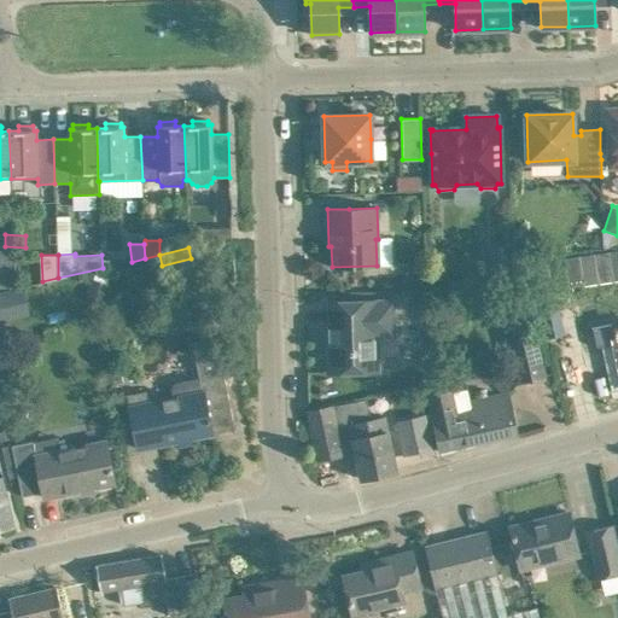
[(608,272),(617,270),(617,256),(607,257),(608,272)]
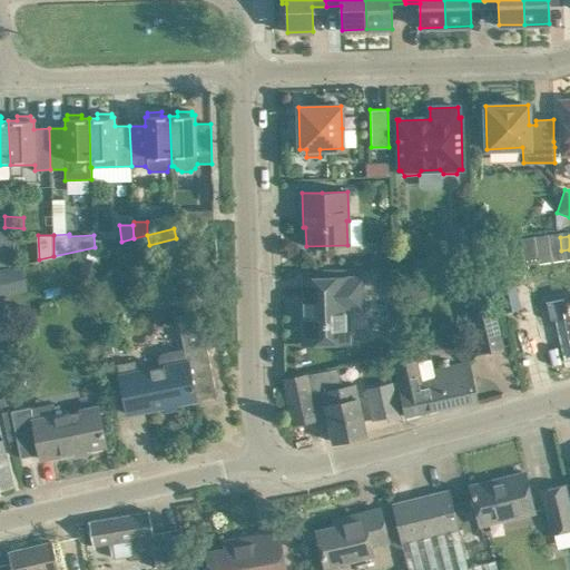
[(102,263),(84,256),(77,277),(97,284),(102,263)]
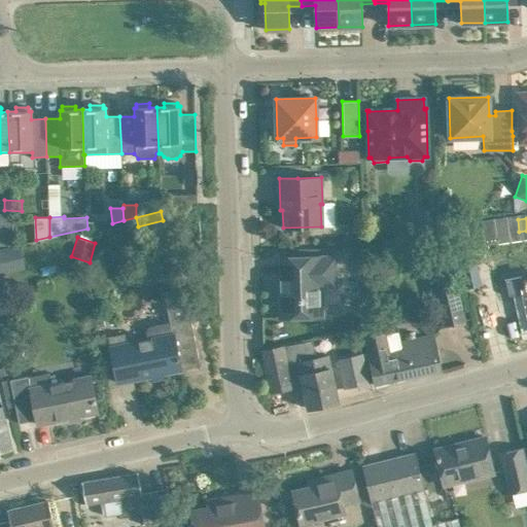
[(486,254),(489,281),(502,280),(499,252),(486,254)]
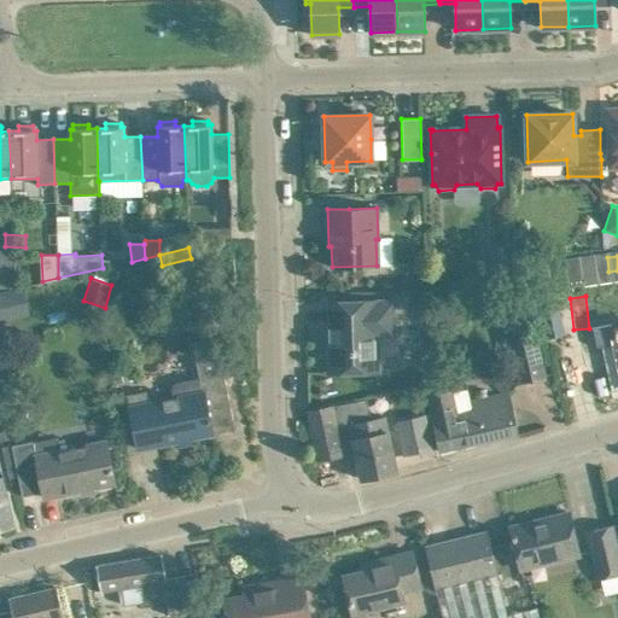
[(377,301),(330,302),(332,372),(378,371),(377,336),(394,336),(394,302),(377,302),(377,301)]
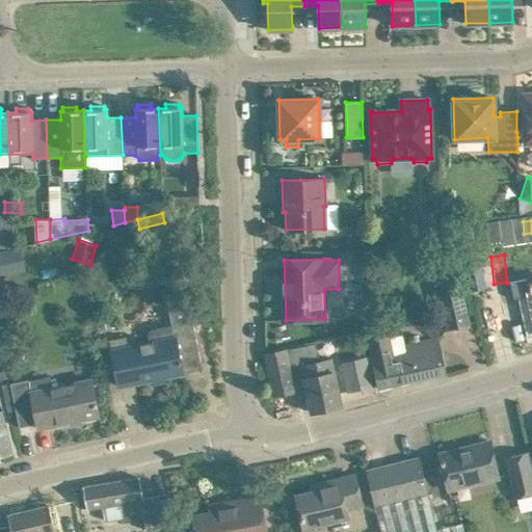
[(471,290),(485,287),(481,271),(467,274),(471,290)]
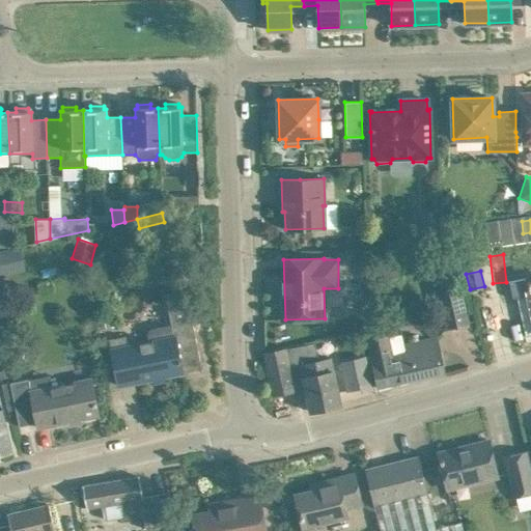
[(530,319),(530,283),(529,276),(510,280),(513,299),(526,296),(530,319)]
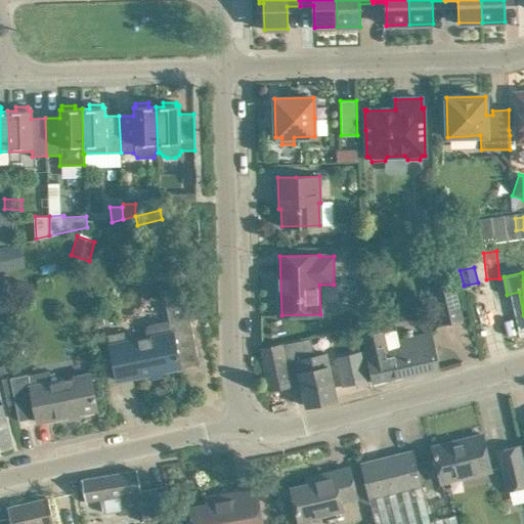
[(108,334),(117,379),(179,367),(178,359),(198,356),(190,317),(199,315),(192,285),(165,290),(170,319),(151,323),(147,325),(145,331),(147,337),(126,341),(125,331),(108,334)]
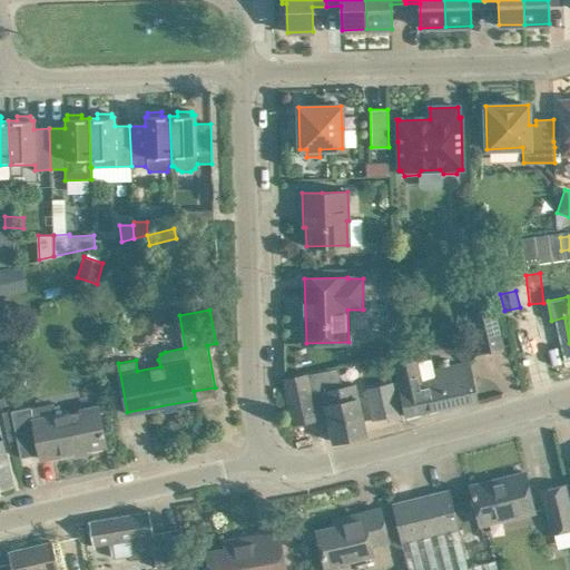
[(505,347),(497,311),(470,316),(479,354),(505,347)]
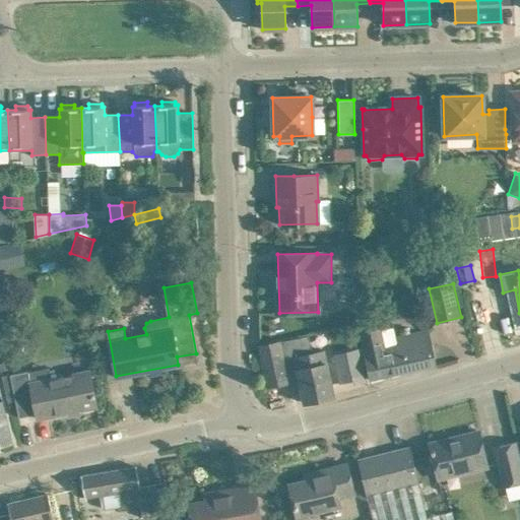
[(98,315),(100,322),(107,321),(105,314),(98,315)]
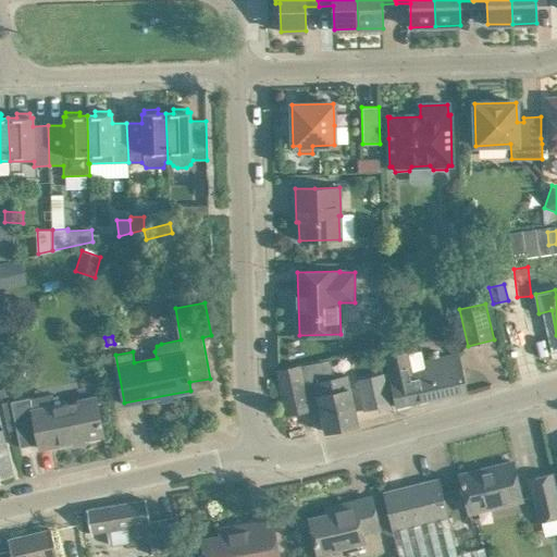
[(412,373),(408,351),(386,357),(396,407),(467,392),(458,354),(425,360),(428,370),(412,373)]
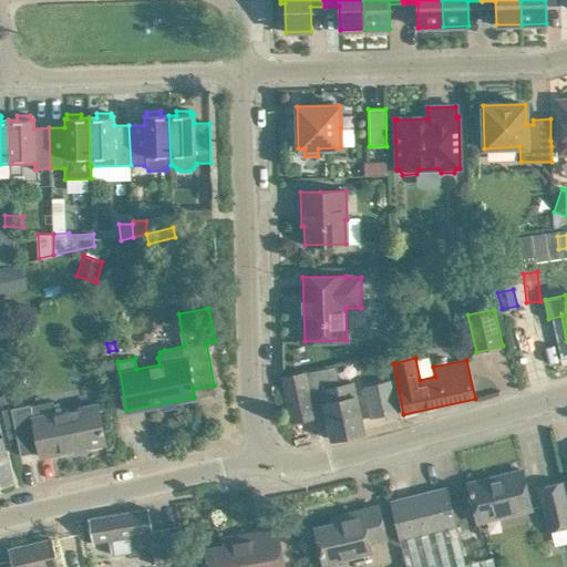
[(305,372),(282,378),(291,423),(316,418),(309,387),(319,384),(331,440),(364,432),(356,395),(356,397),(352,383),(340,385),(337,367),(306,373),(305,372)]
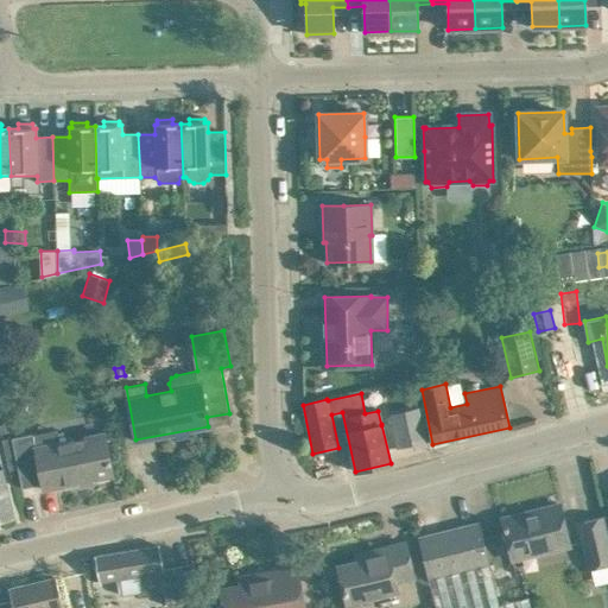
[(391,415),(392,424),(397,447),(426,441),(419,409),(391,415)]
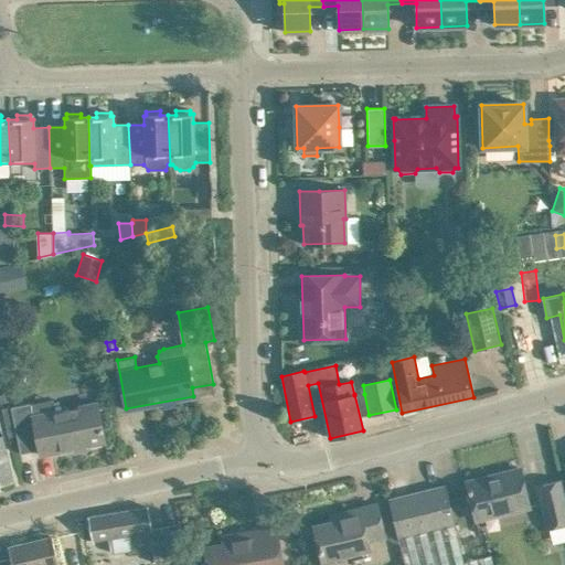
[(11,385),(1,387),(3,394),(3,395),(4,402),(14,400),(11,385)]
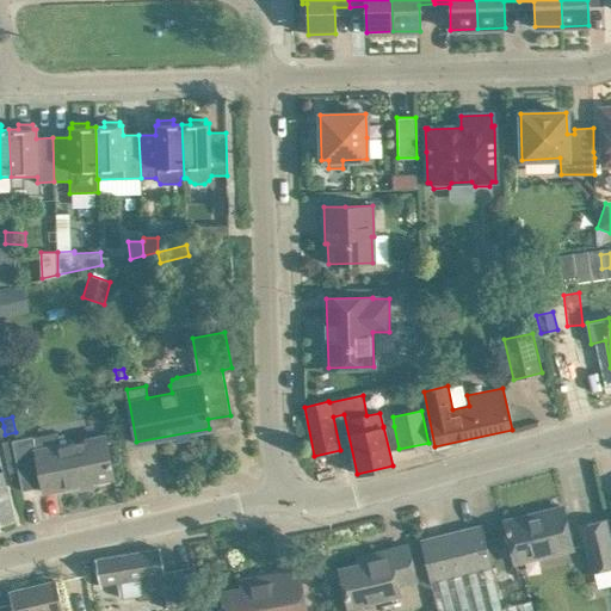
[(34,436),(13,440),(23,491),(42,487),(43,492),(113,477),(109,455),(104,434),(36,448),(34,436)]
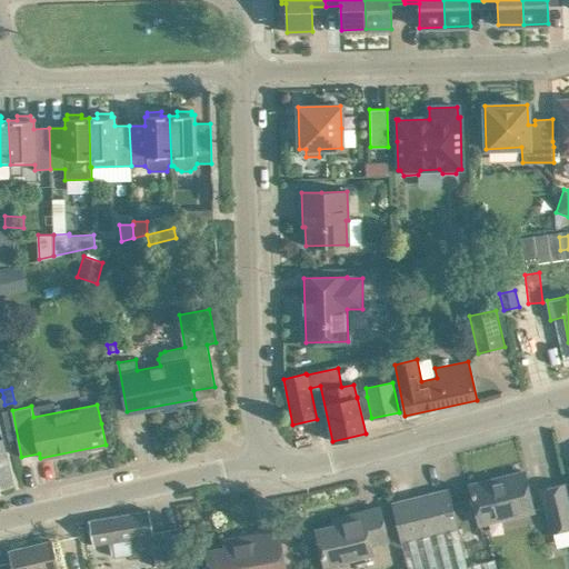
[(10,411),(2,413),(6,428),(13,427),(10,411)]
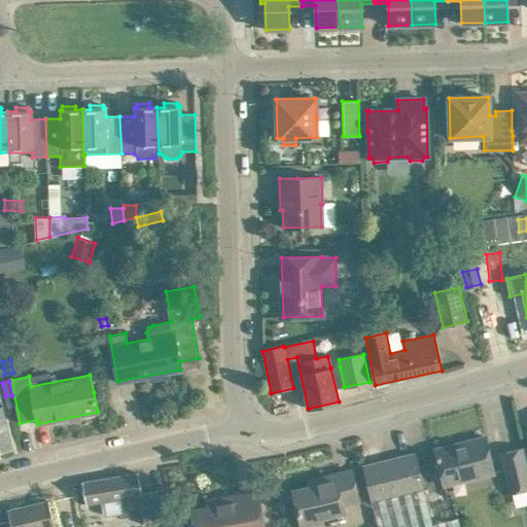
[(12,395),(5,396),(8,410),(15,408),(12,395)]
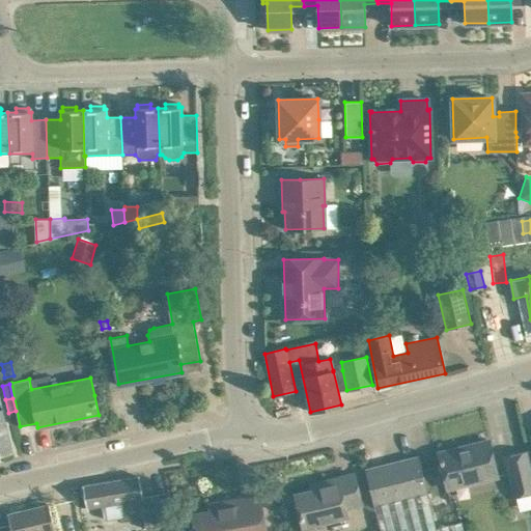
[(0,453),(1,454),(12,451),(2,408),(0,408),(0,453)]
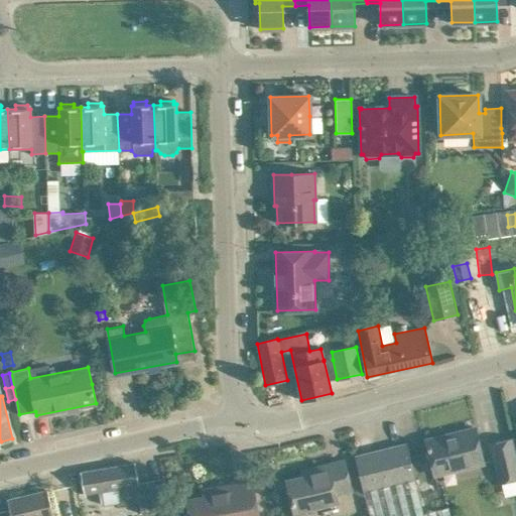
[(425,440),(434,476),(484,464),(480,447),(475,428),(457,432),(458,436),(444,439),(443,435),(425,440)]
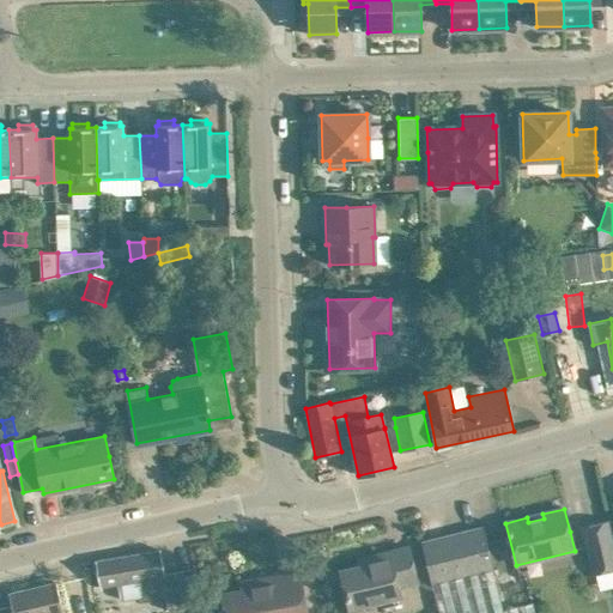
[(612,569),(612,546),(612,545),(607,522),(584,527),(595,574),(612,569)]
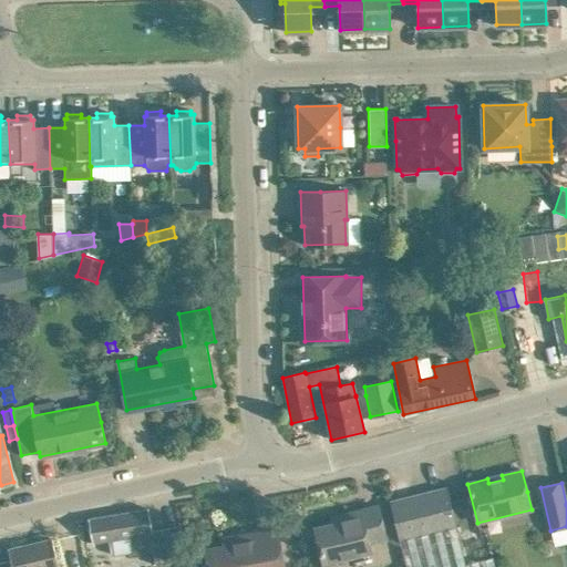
[(391,503),(397,524),(400,538),(455,525),(446,488),(391,503)]
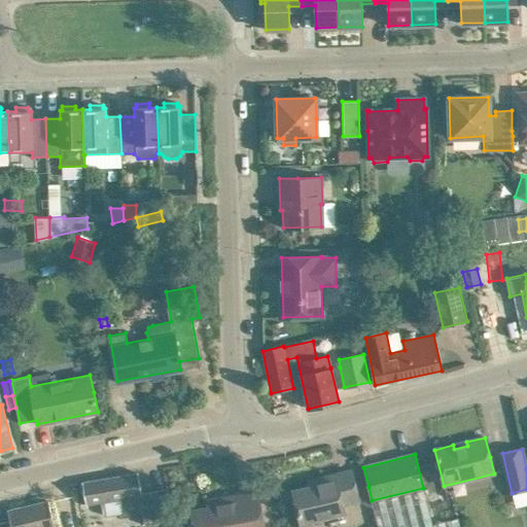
[(346,512),(344,503),(358,500),(351,470),(320,478),(321,484),(292,491),(301,523),(346,512)]
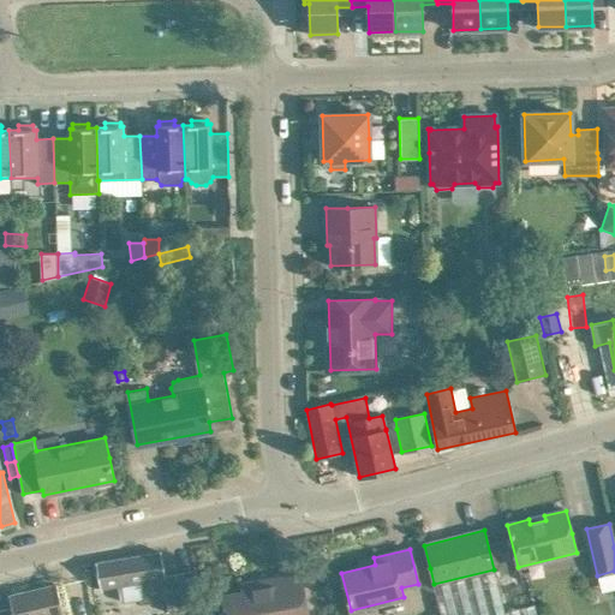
[(96,563),(100,586),(101,589),(118,586),(120,598),(125,602),(144,598),(145,601),(168,597),(171,613),(189,609),(183,573),(165,575),(160,551),(96,563)]
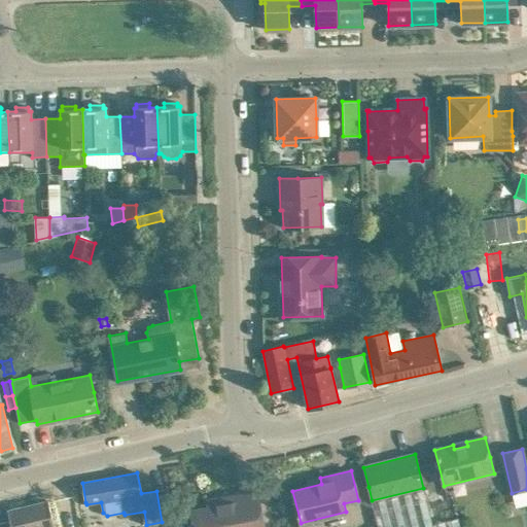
[(424,489),(373,502),(378,526),(460,526),(458,518),(432,524),(424,489)]
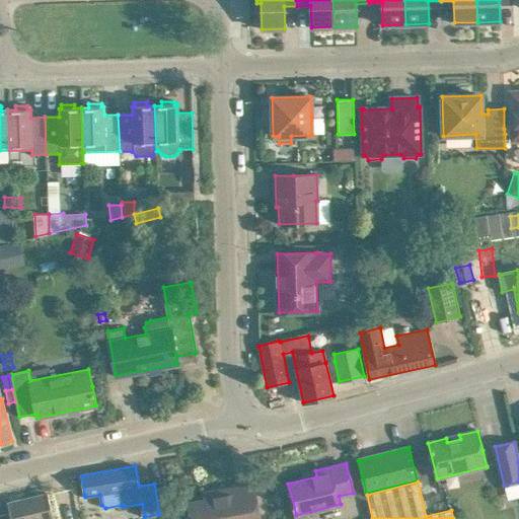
[(192,518),(258,518),(252,484),(218,490),(219,497),(189,503),(192,518)]
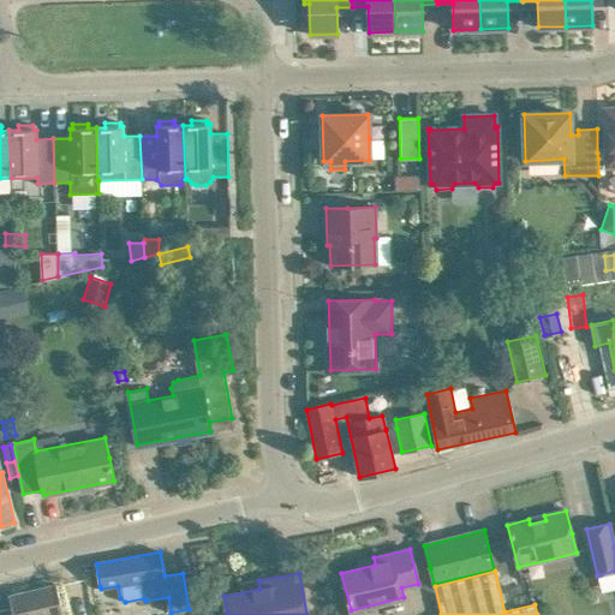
[(11,608),(0,609),(0,614),(63,614),(61,607),(57,586),(57,584),(9,595),(11,608)]
